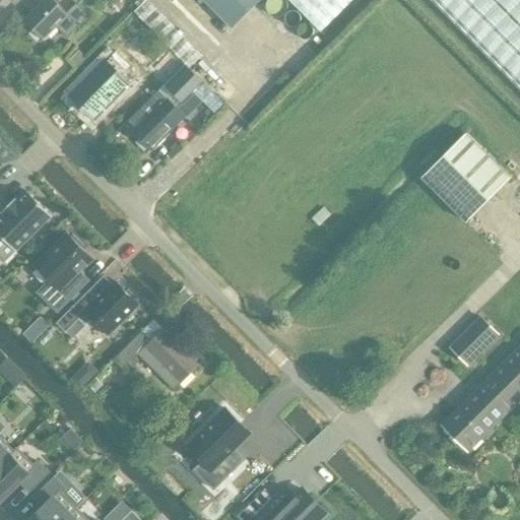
[(45,0),(24,20),(44,39),(57,25),(69,38),(90,16),(78,4),(82,0),(45,0)]
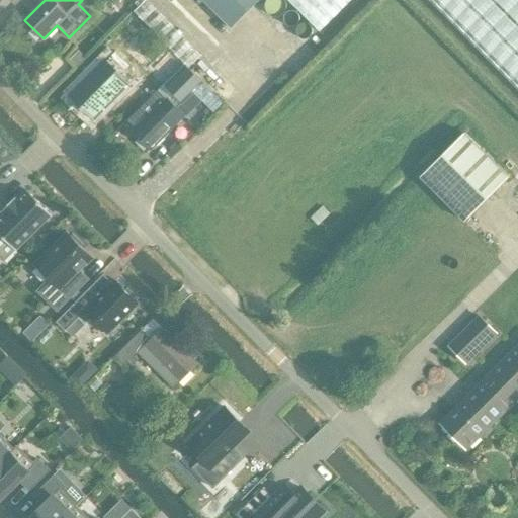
[(201,0),(231,29),(260,0),(201,0)]
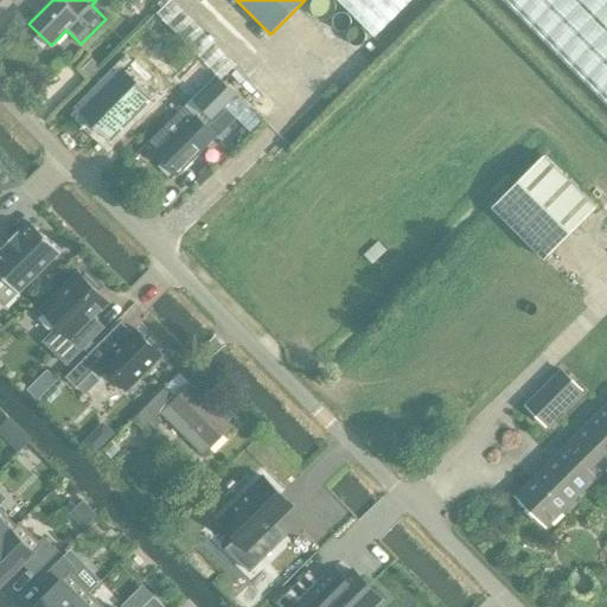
[(337,0),(375,38),(413,0),(337,0)]
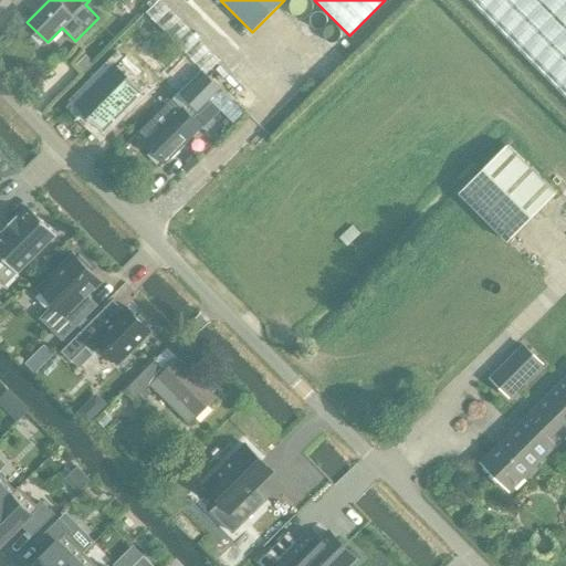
[(565,0),(471,0),(565,95),(565,0)]
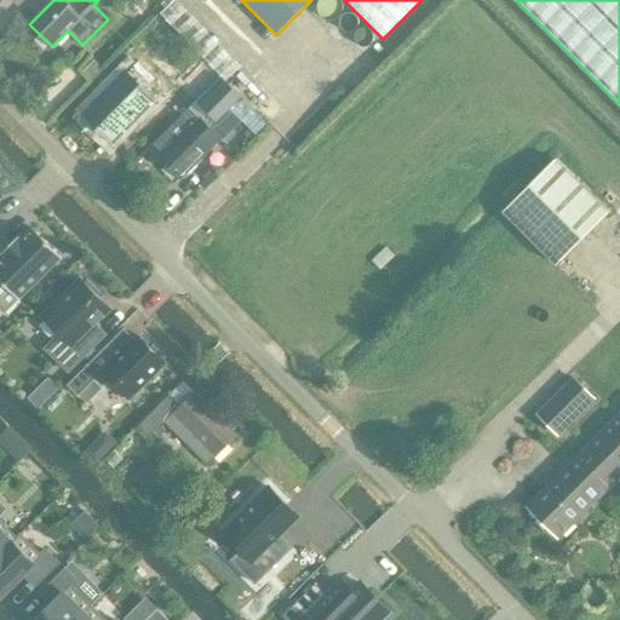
[(113,89),(89,113),(114,138),(155,97),(147,90),(159,78),(142,61),(113,89)]
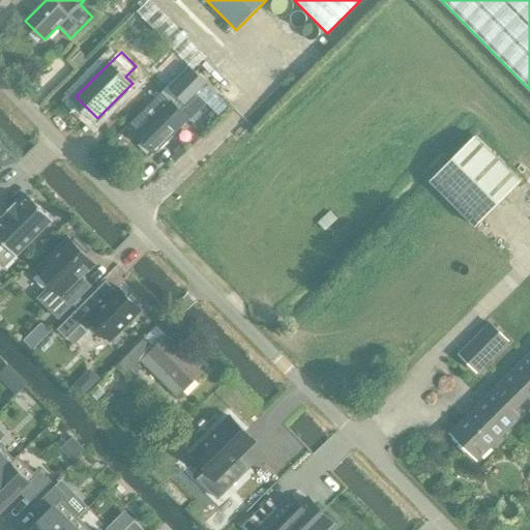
[(188,67),(169,88),(186,106),(188,102),(206,85),(188,67)]
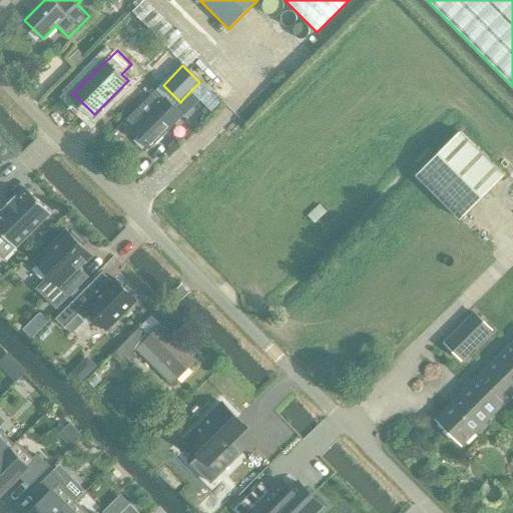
[(181,115),(165,99),(157,91),(127,120),(135,128),(133,131),(148,147),(181,115)]
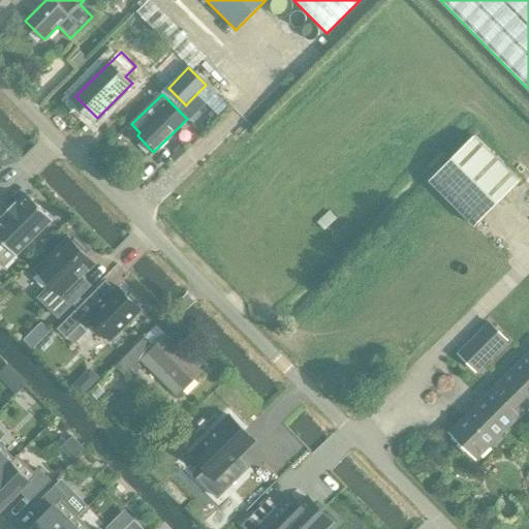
[(474,226),(519,182),(474,137),(430,182),(474,226)]
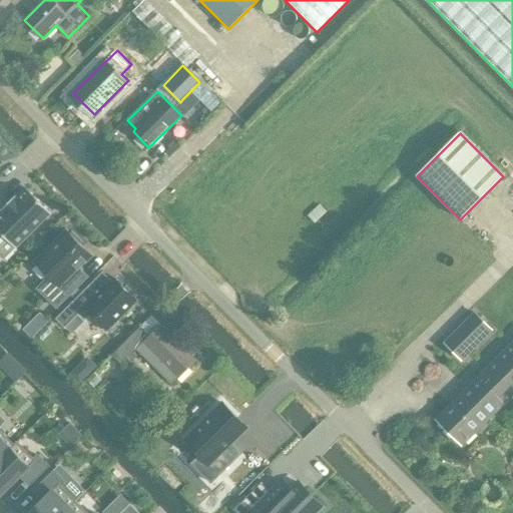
[(0,255),(4,261),(51,213),(27,189),(18,198),(15,195),(6,204),(0,197),(0,255)]
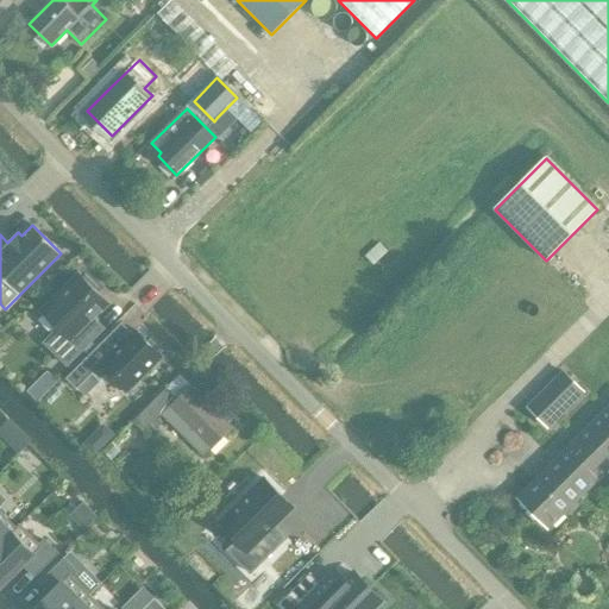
[(43,344),(67,368),(106,330),(95,319),(110,305),(95,290),(99,287),(86,275),(83,277),(77,272),(39,312),(57,328),(43,344)]
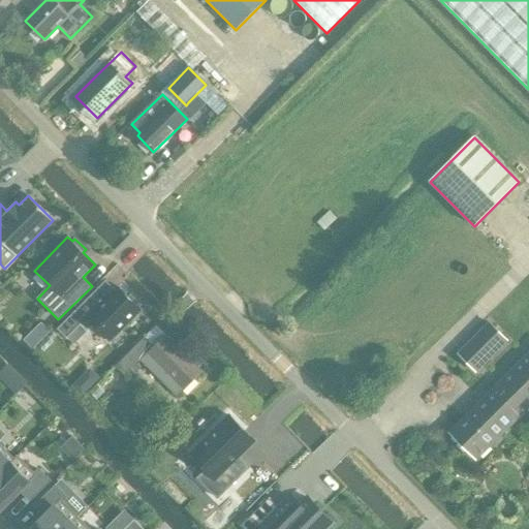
[(111,341),(142,311),(118,287),(86,319),(76,310),(58,330),(67,338),(80,325),(87,333),(95,325),(111,341)]
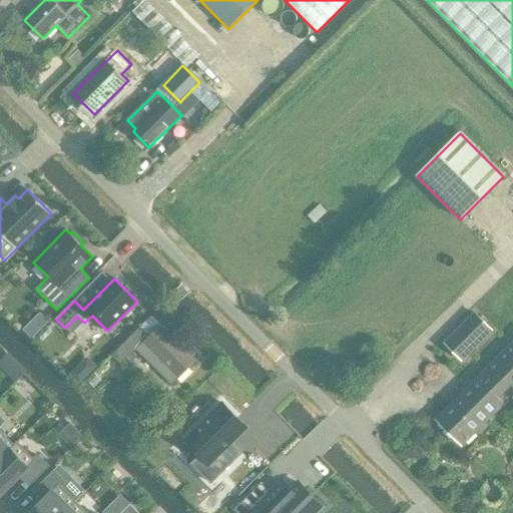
[(461,361),(491,331),(474,314),(444,343),(461,361)]
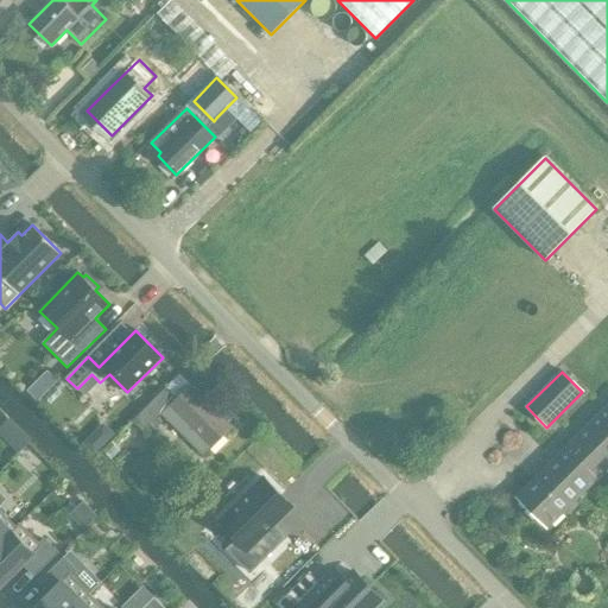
[(36,380),(26,390),(37,400),(46,391),(36,380)]
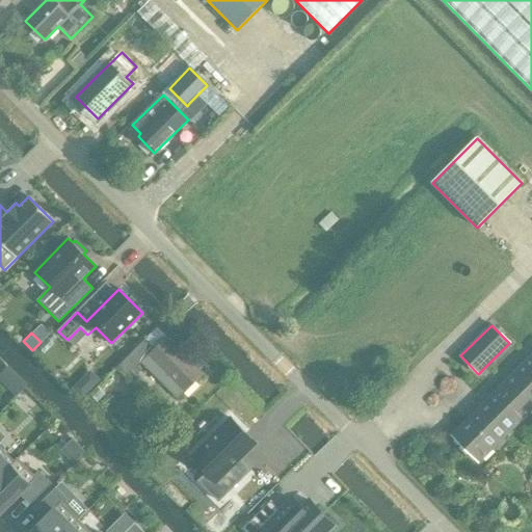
[(145,339),(115,369),(130,382),(142,370),(139,367),(142,363),(179,398),(204,373),(167,338),(156,349),(145,339)]
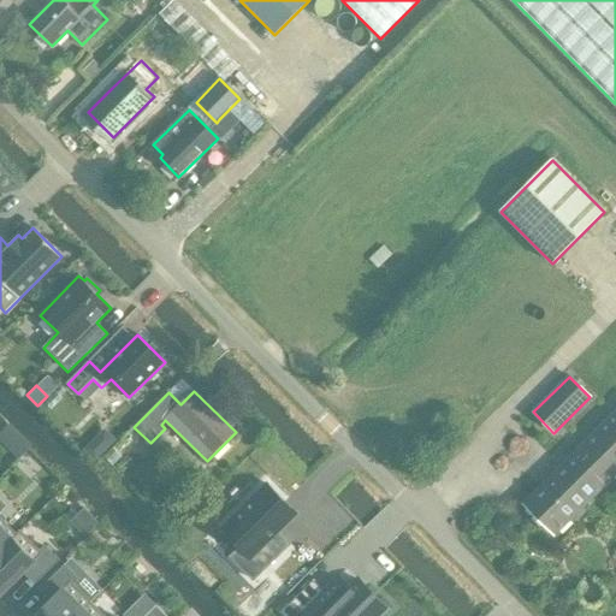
[(605,485),(615,474),(615,409),(523,503),(556,535),(605,485)]
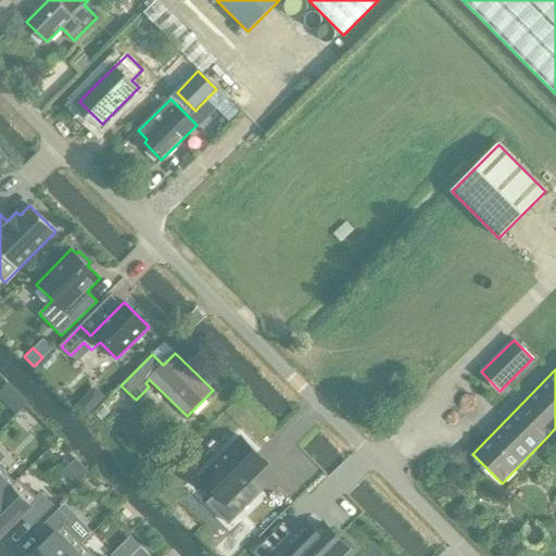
[(81,399),(75,404),(85,415),(96,404),(90,399),(81,399)]
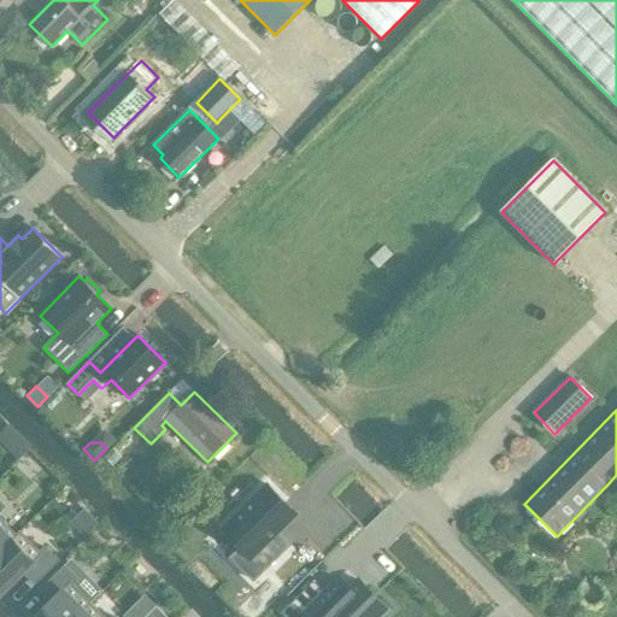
[(268,485),(222,530),(240,548),(230,558),(254,582),(291,545),(289,544),(286,547),(277,539),(281,535),(280,533),(297,515),(268,485)]
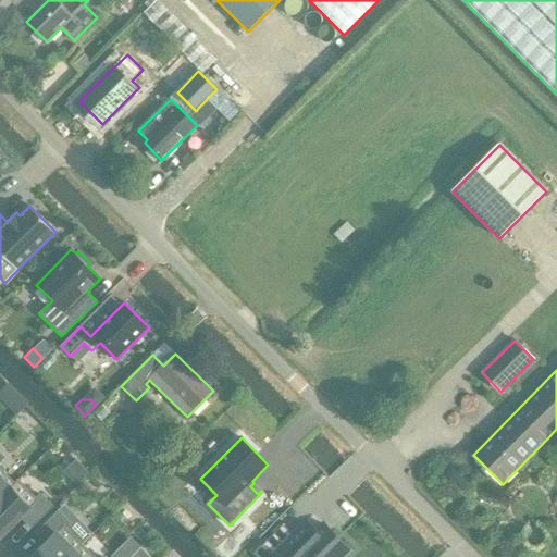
[(0,497),(14,484),(0,469),(0,461),(4,458),(0,454),(0,497)]
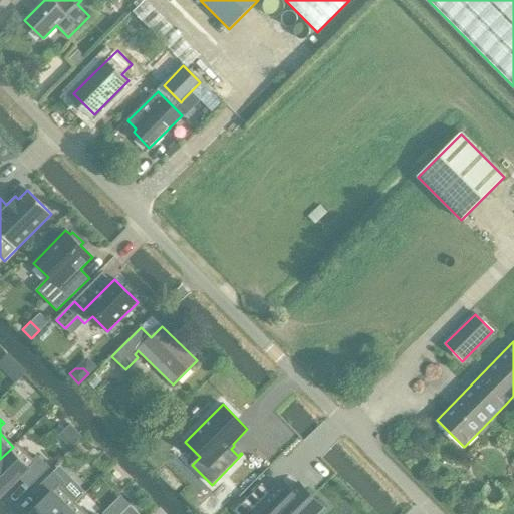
[(0,496),(19,477),(28,486),(47,467),(38,457),(34,461),(16,444),(13,447),(0,459),(0,496)]
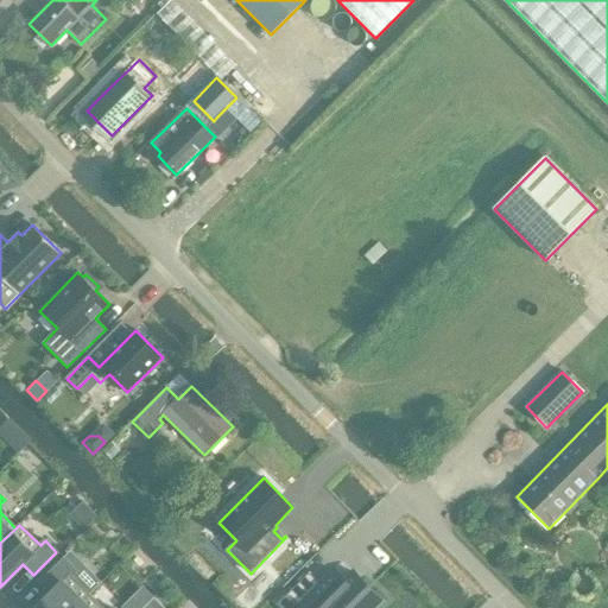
[(51,593),(36,607),(75,607),(81,603),(89,595),(100,583),(83,565),(76,572),(63,559),(40,582),(51,593)]
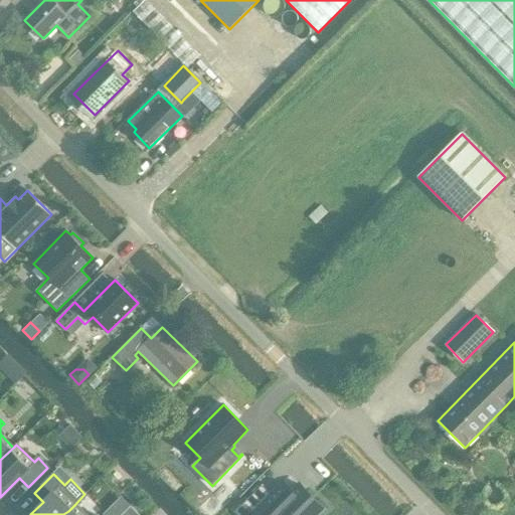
[(262,485),(242,503),(253,514),(316,514),(322,509),(299,485),(292,493),(291,492),(288,494),(282,488),(285,486),(282,484),(271,495),(262,485)]
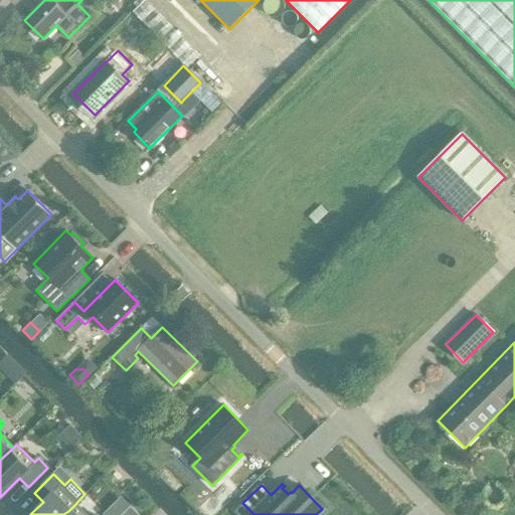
[(68,511),(63,514),(87,514),(75,504),(68,511)]
